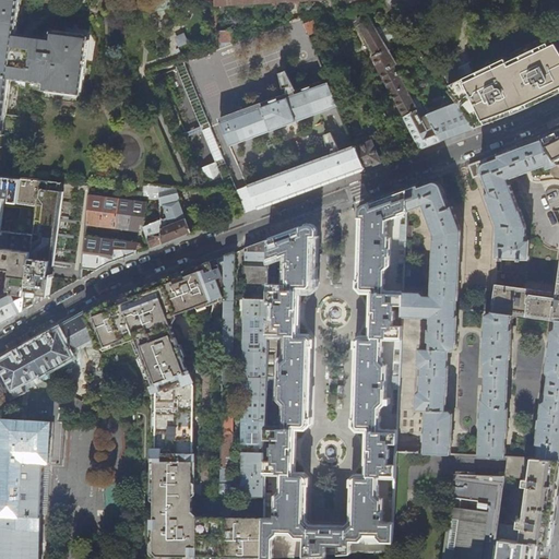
[(0,0),(0,130),(1,131),(2,131),(10,80),(43,83),(42,91),(79,95),(86,37),(49,33),(48,40),(15,35),(20,0),(0,0)]
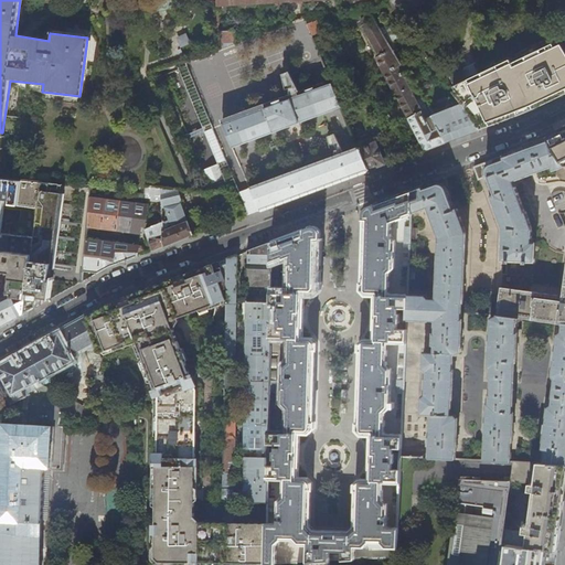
[(386,0),(383,3),(388,11),(390,12),(404,0),(386,0)]
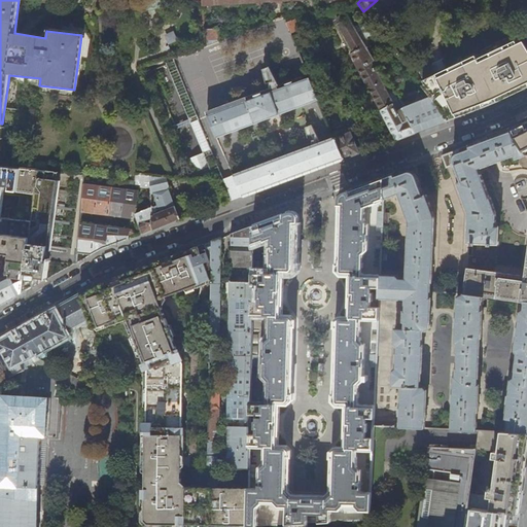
[(359,69),(375,61),(362,40),(379,31),(375,25),(358,34),(346,12),(346,13),(339,19),(336,12),(331,12),(354,53),(351,54),(359,69)]
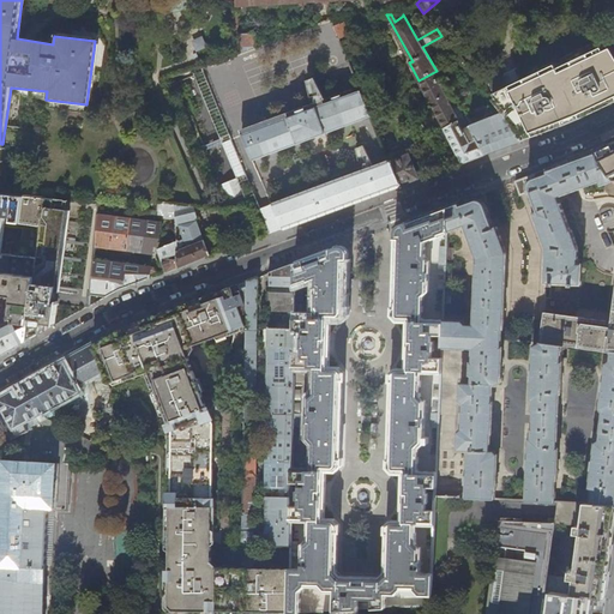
[(613,31),(601,36),(611,49),(613,55),(613,31)]
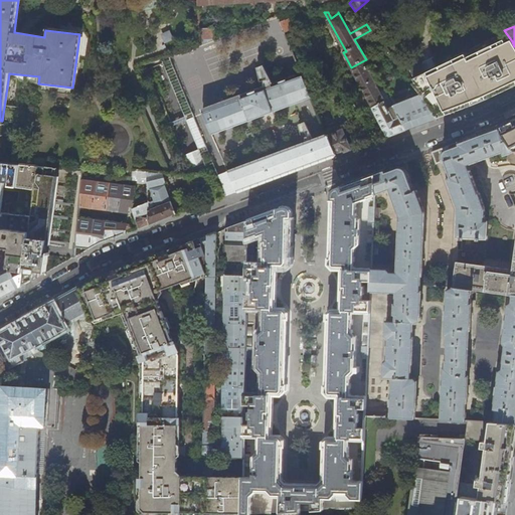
[(204,28),(205,38),(216,37),(215,27),(204,28)]
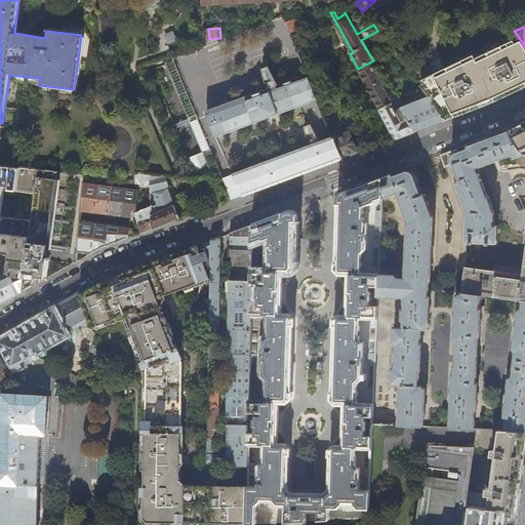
[(169,44),(179,41),(175,31),(165,35),(169,44)]
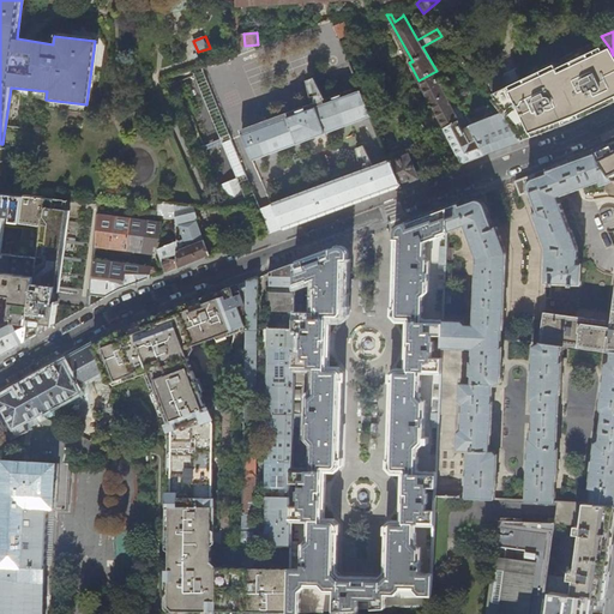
[(540,134),(573,122),(591,113),(613,102),(613,55),(611,49),(589,60),(587,55),(571,62),(573,67),(559,73),(557,70),(542,77),(540,72),(524,80),(525,84),(493,100),(503,113),(513,126),(522,142),(530,138),(540,134)]
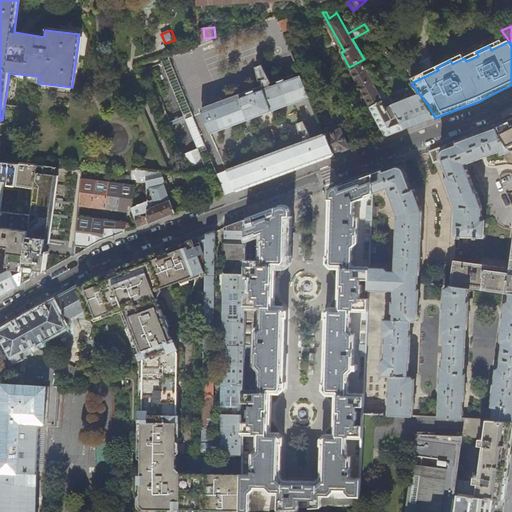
[(191,112),(170,59),(162,62),(184,115),(191,112)]
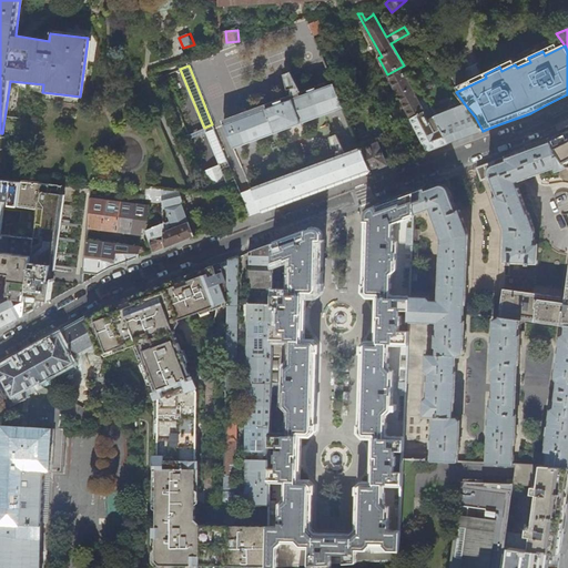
[(405,68),(404,66),(387,74),(395,89),(408,81),(402,70),(405,68)]
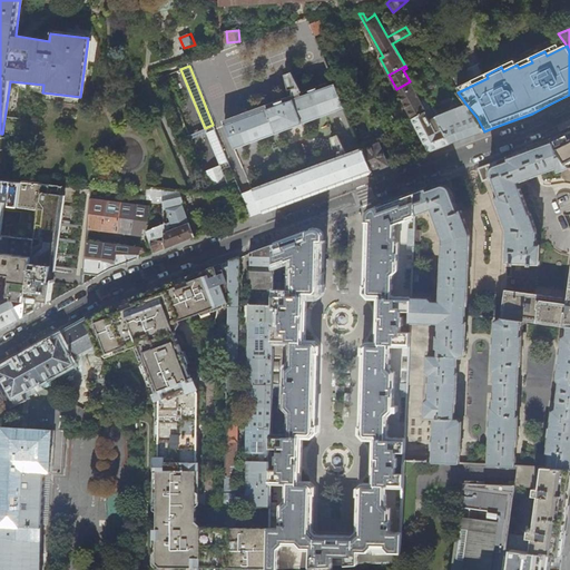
[(293,72),(286,75),(291,96),(303,91),(293,72)]
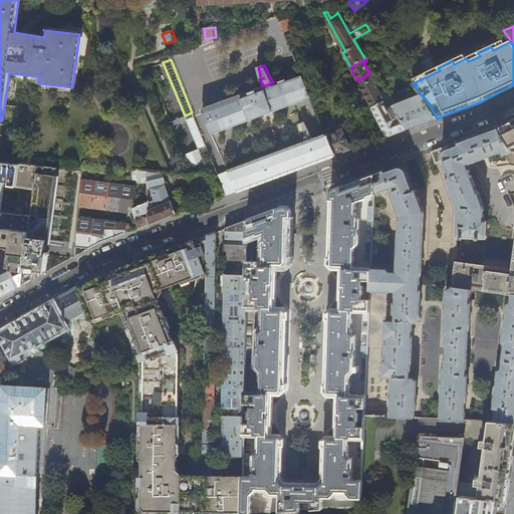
[(369,73),(357,80),(387,137),(392,135),(406,130),(394,105),(393,105),(383,90),(379,92),(369,73)]
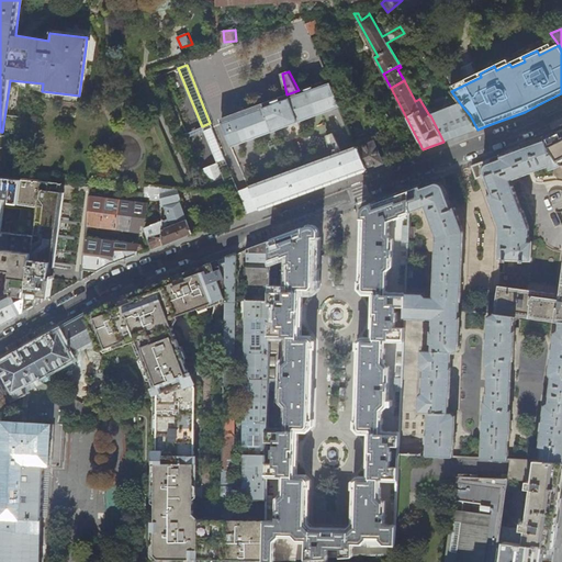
[(330,83),(324,86),(323,81),(299,90),(287,94),(221,119),(233,146),(340,107),(330,83)]
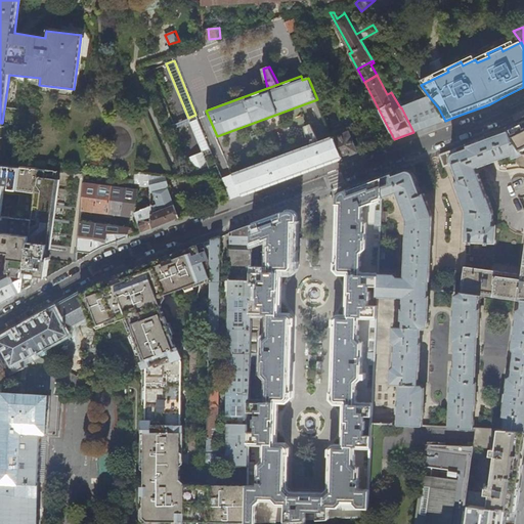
[(429,96),(400,106),(401,107),(413,132),(420,130),(430,126),(437,123),(445,121),(438,107),(429,96)]
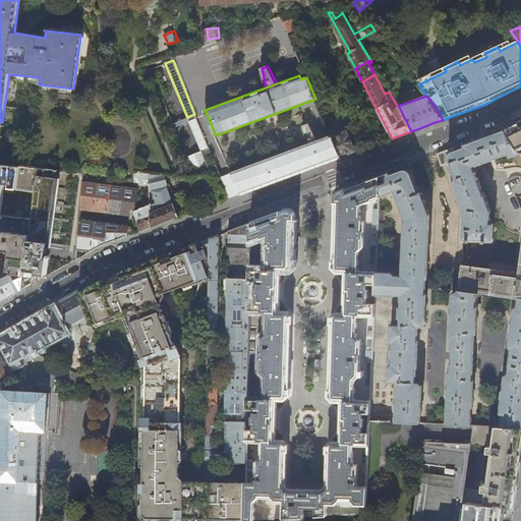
[(209,148),(196,118),(189,121),(201,151),(187,157),(192,171),(208,167),(209,168),(216,164),(209,147),(209,148)]
